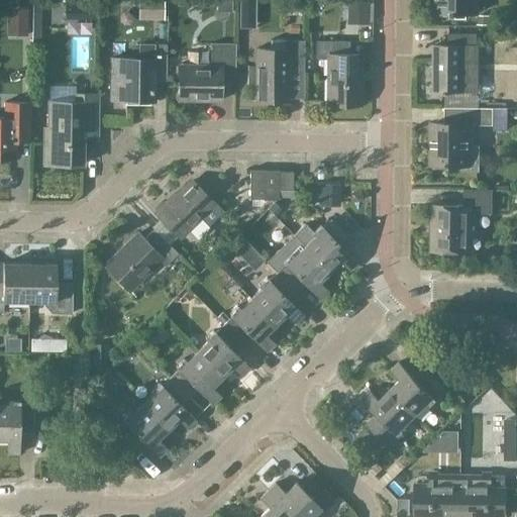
[(91,26),(90,16),(56,17),(56,0),(33,1),(34,28),(91,26)]
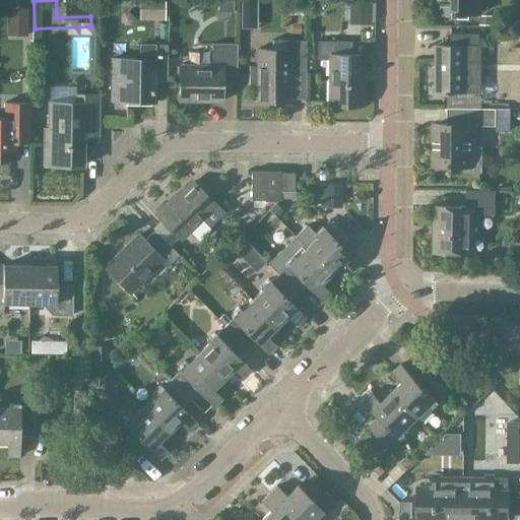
[(164,0),(139,0),(139,8),(151,8),(151,18),(165,18),(164,0)]
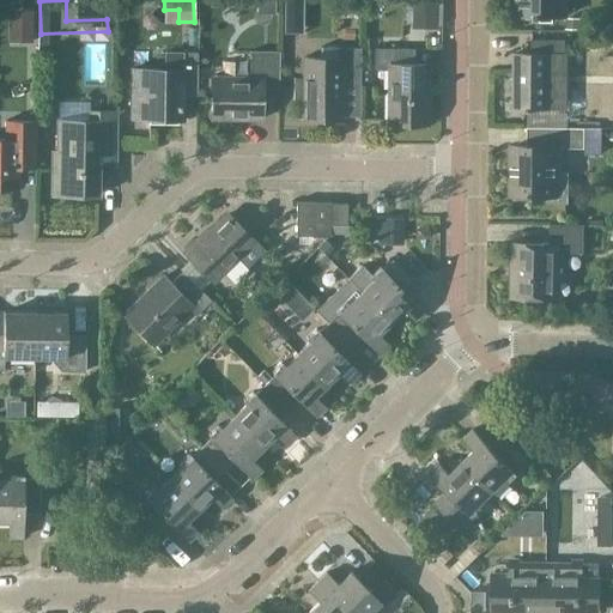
[(517,0),(517,14),(533,14),(533,17),(540,17),(540,14),(566,14),(565,0),(517,0)]
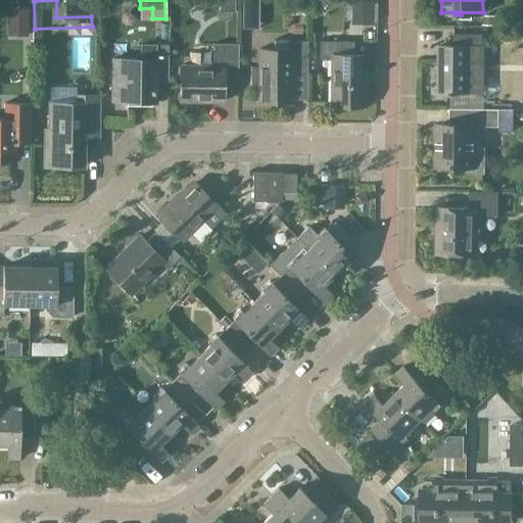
[(4,41),(25,41),(22,13),(3,14),(4,41)]
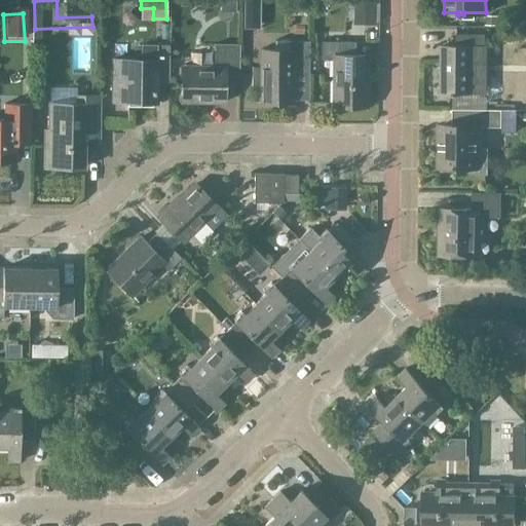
[(484,46),(484,34),(455,34),(455,46),(440,45),(440,92),(450,92),(450,95),(455,95),(455,92),(472,92),(472,46),(484,46)]
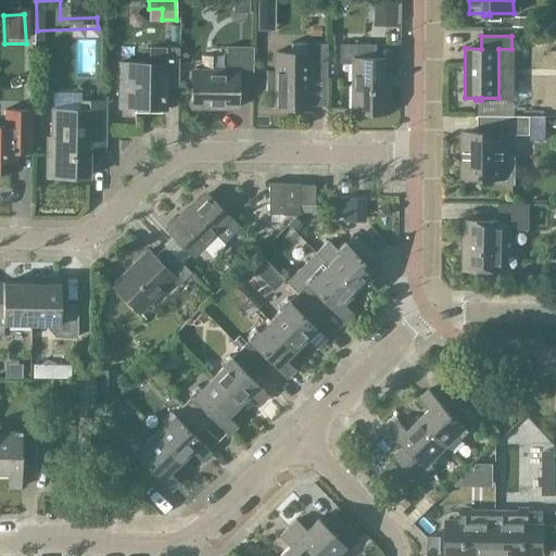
[(308,77),(325,77),(325,42),(290,42),(290,52),(274,52),(274,70),(265,70),(265,90),(274,91),(274,108),(307,108),(308,77)]
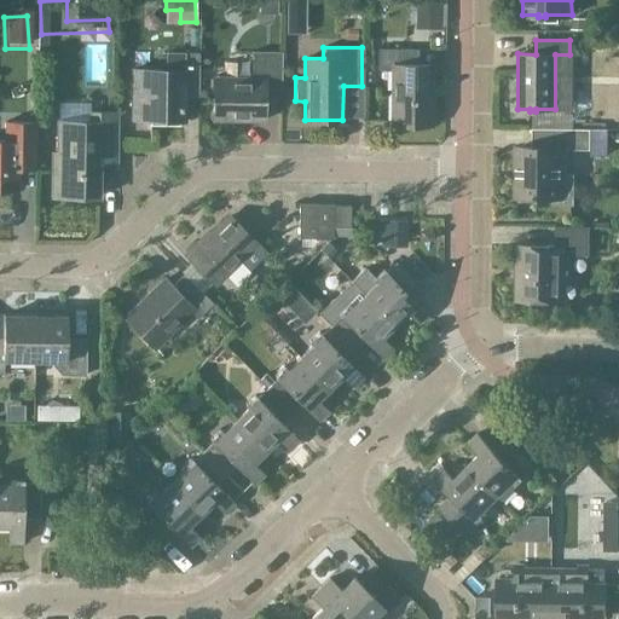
[(429,121),(431,64),(416,64),(416,48),(377,48),(376,69),(392,69),(391,121),(429,121)]
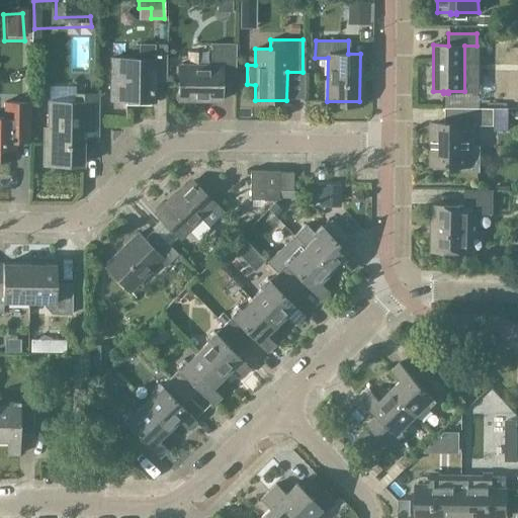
[(165,82),(166,45),(166,44),(144,42),(143,59),(110,58),(109,98),(151,99),(152,82),(165,82)]
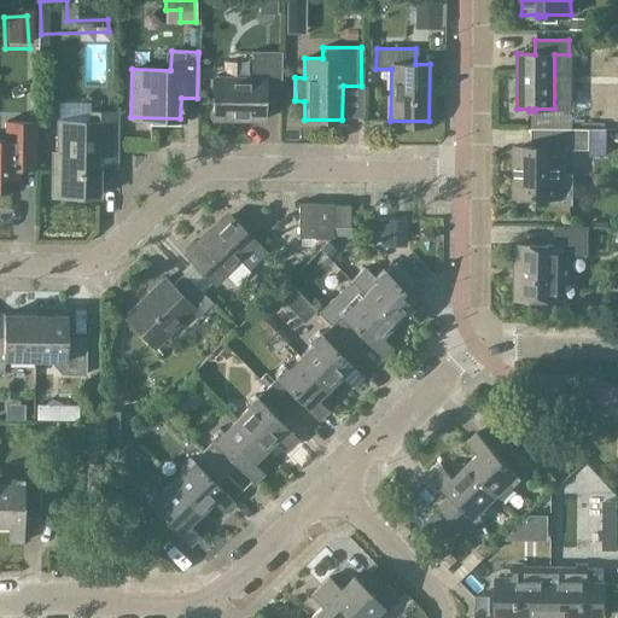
[(279,88),(280,51),(251,51),(251,77),(211,77),(211,118),(262,120),(262,87),(279,88)]
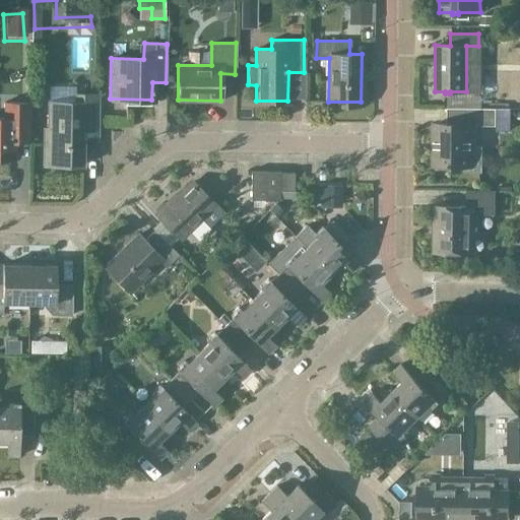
[(96,134),(96,93),(75,93),(74,102),(48,102),(48,128),(44,128),(43,165),(82,165),(82,134),(96,134)]
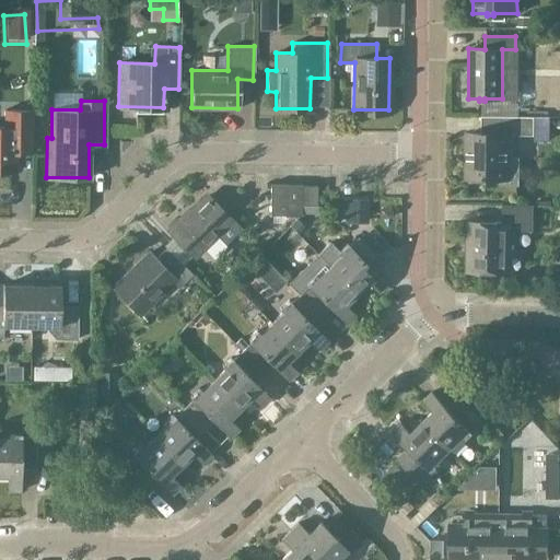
[(32,153),(32,111),(3,109),(3,127),(0,127),(0,171),(15,171),(15,153),(32,153)]
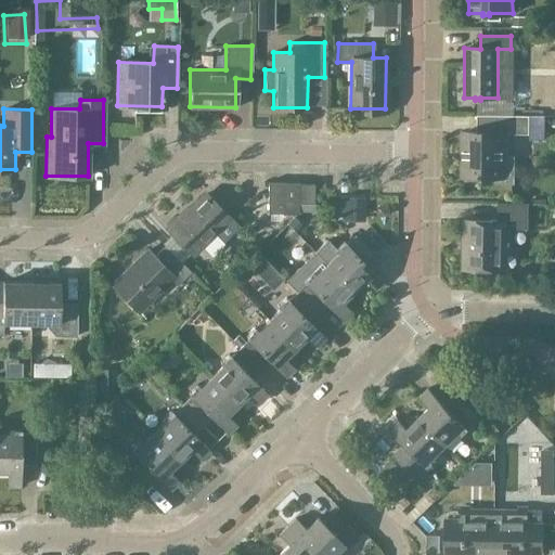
[(463,132),(463,176),(494,176),(494,183),(514,183),(514,155),(501,155),(502,133),(528,133),(528,139),(543,139),(544,116),(463,114),(463,115),(476,116),(476,132),(463,132)]
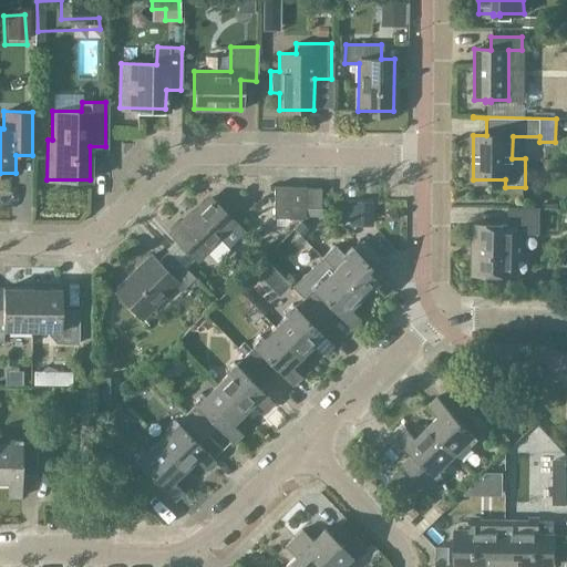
[(303,218),(303,207),(303,187),(303,186),(272,186),(272,217),(303,218)]
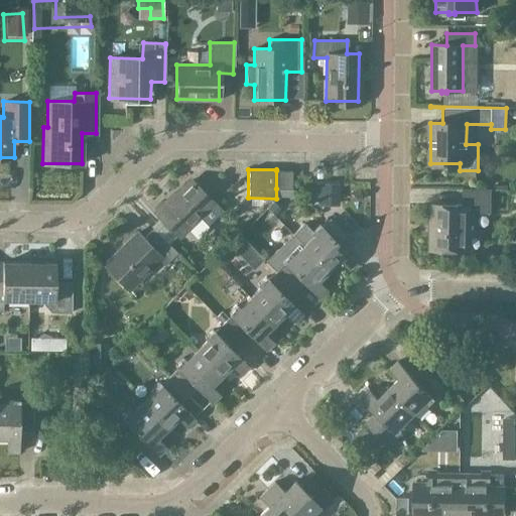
[(276,170),(276,188),(291,189),(291,170),(276,170)]
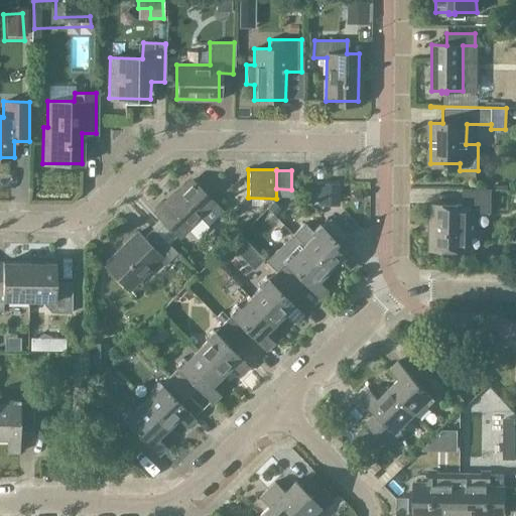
[(167,201),(154,213),(178,238),(199,218),(207,225),(221,212),(189,180),(168,202),(167,201)]
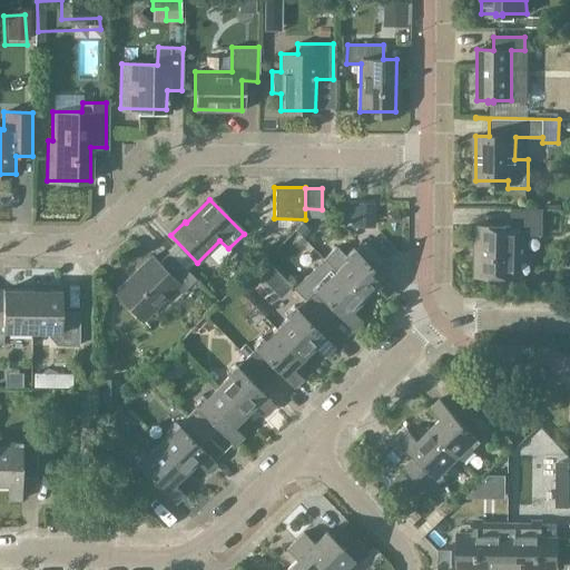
[(560,208),(510,208),(510,226),(474,225),(474,246),(477,246),(477,276),(530,276),(530,275),(513,275),(513,259),(522,259),(523,235),(541,235),(541,209),(560,209),(560,208)]
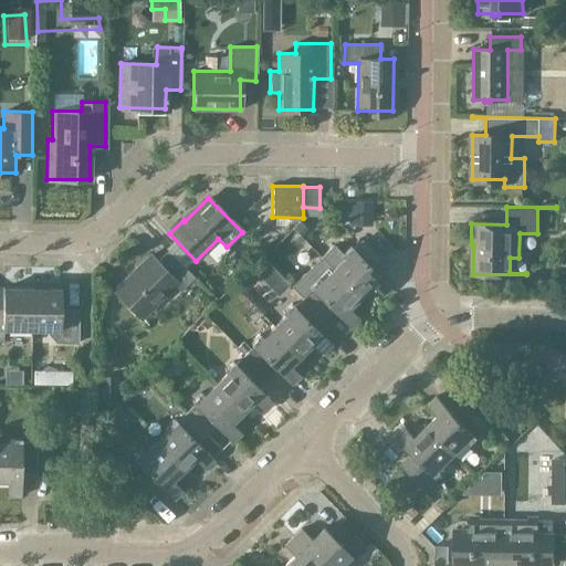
[(321,257),(359,296),(371,285),(381,295),(390,286),(374,271),(384,261),(362,239),(352,249),(349,245),(342,253),(333,244),(321,257)]
